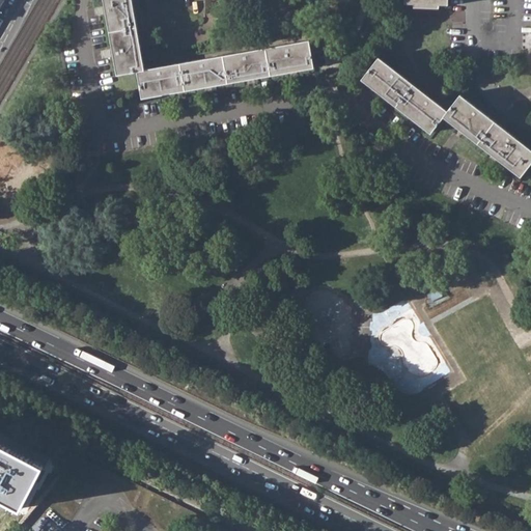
[(114,57),(117,74),(138,71),(142,98),(314,66),(309,39),(145,70),(133,0),(104,0),(105,5),(107,15),(113,48),(114,57)]
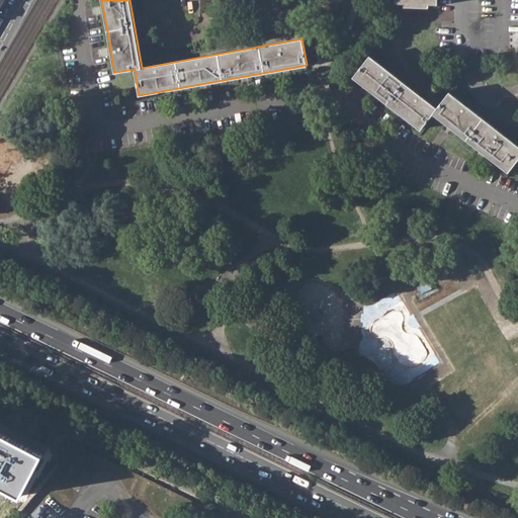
[(91,7),(93,15),(104,14),(102,5),(91,7)]
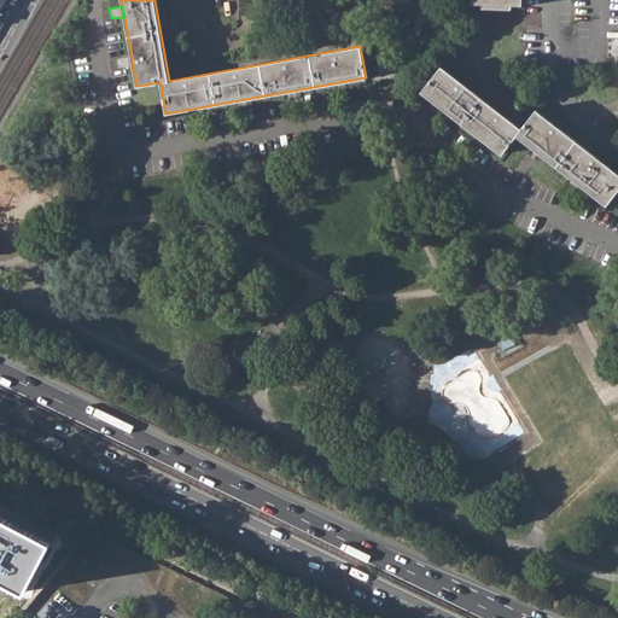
[(117,58),(120,69),(133,66),(132,56),(117,58)]
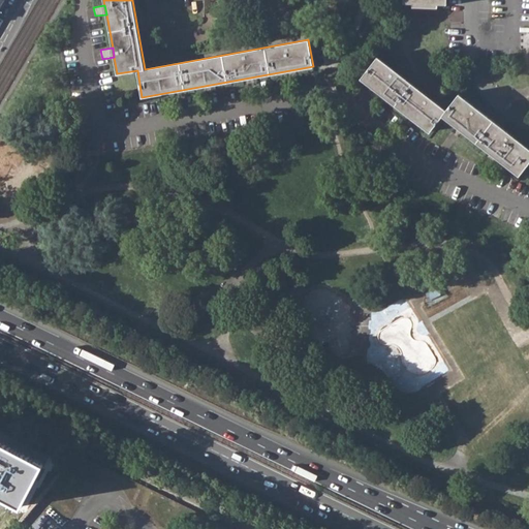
[(377,57),(361,79),(430,132),(441,115),(519,176),(528,161),(528,148),(459,93),(445,110),(377,57)]
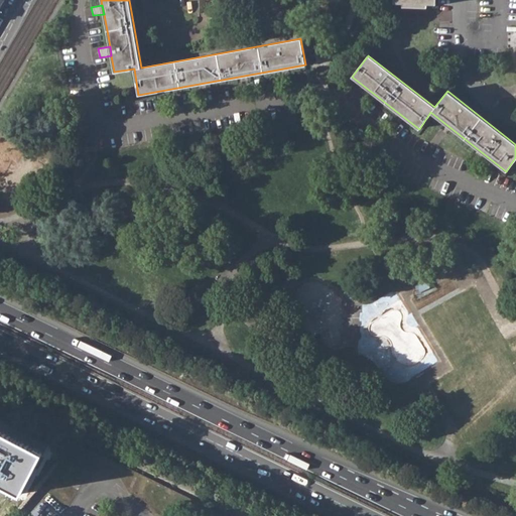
[(0,510),(42,446),(0,423),(0,510)]
